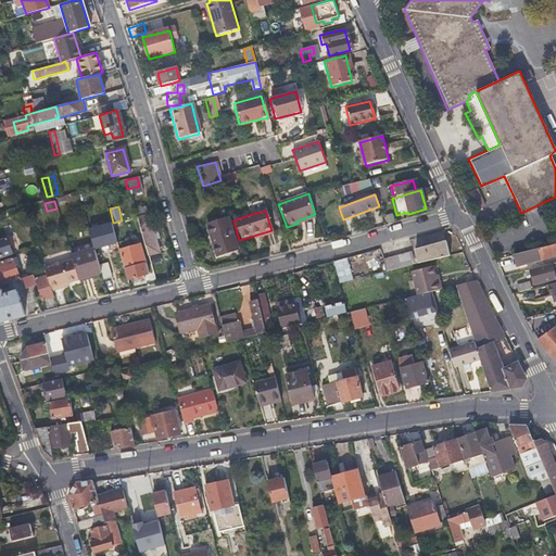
[(295,222),(297,224),(316,217),(315,214),(295,222)]
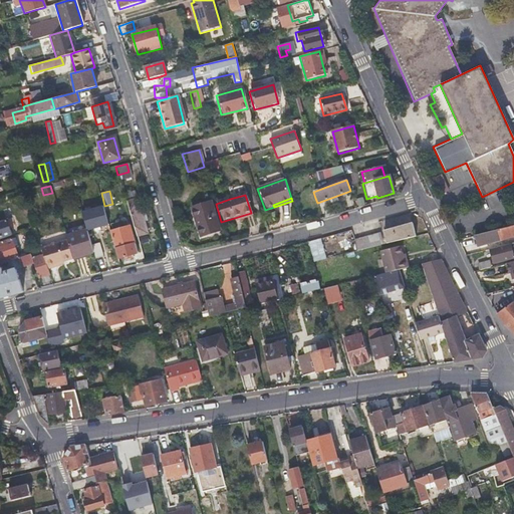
[(136,236),(147,233),(137,200),(126,203),(129,212),(136,236)]
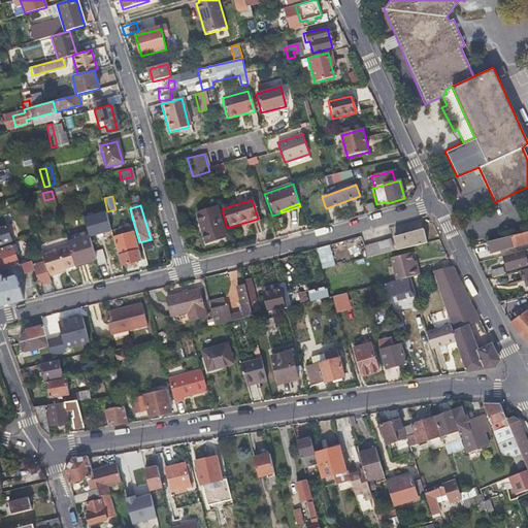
[(130,208),(129,206),(122,208),(125,221),(132,218),(130,208)]
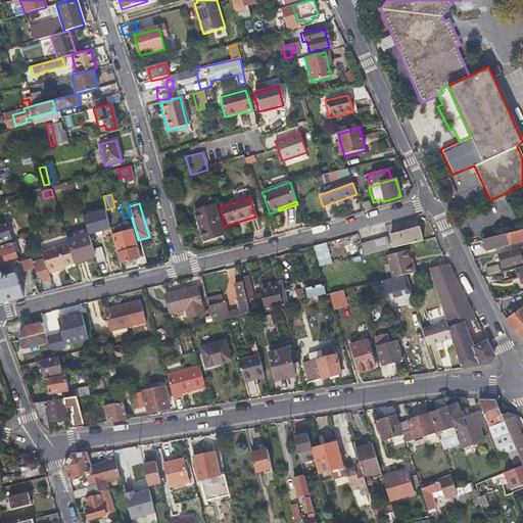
[(204,241),(214,238),(223,235),(215,207),(195,212),(204,241)]
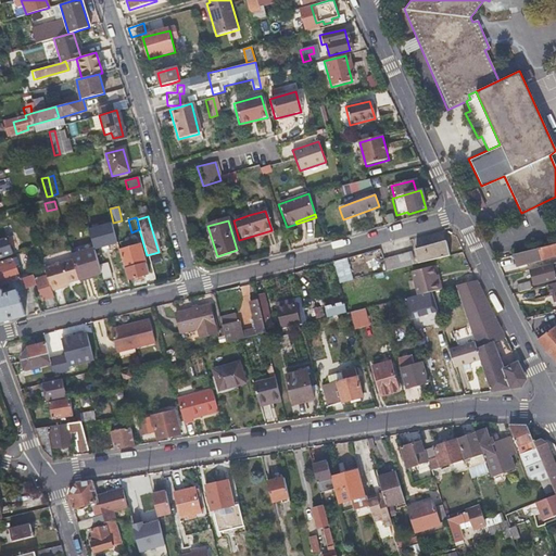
[(116,243),(110,223),(87,230),(93,251),(116,243)]
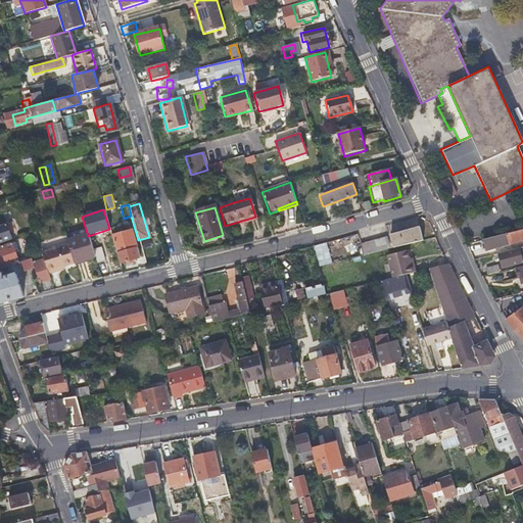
[(0,242),(12,239),(7,226),(0,228),(0,242)]
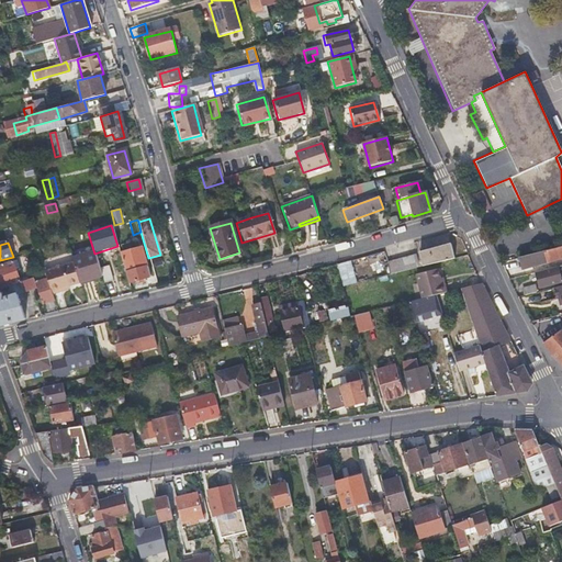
[(453,259),(451,251),(449,245),(418,253),(423,267),(453,259)]
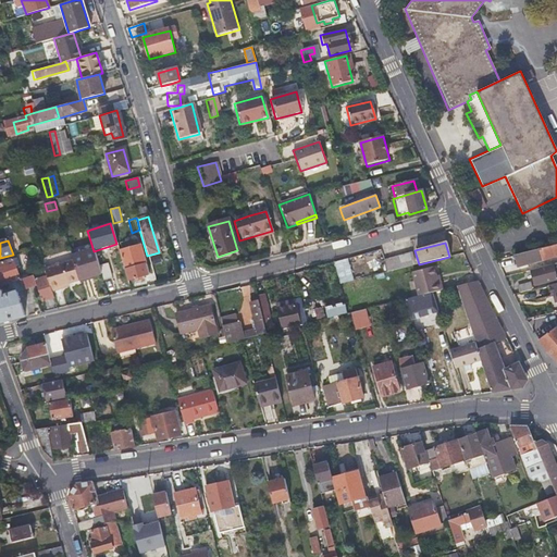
[(556,244),(514,256),(517,265),(556,255),(556,244)]
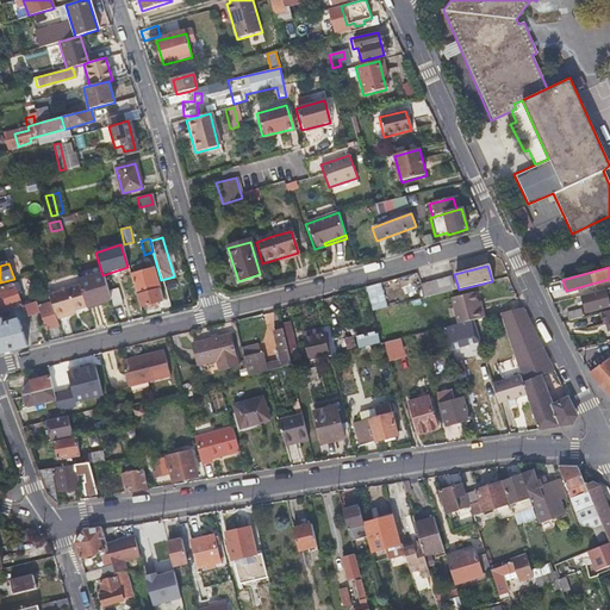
[(139,306),(162,300),(151,269),(130,275),(139,306)]
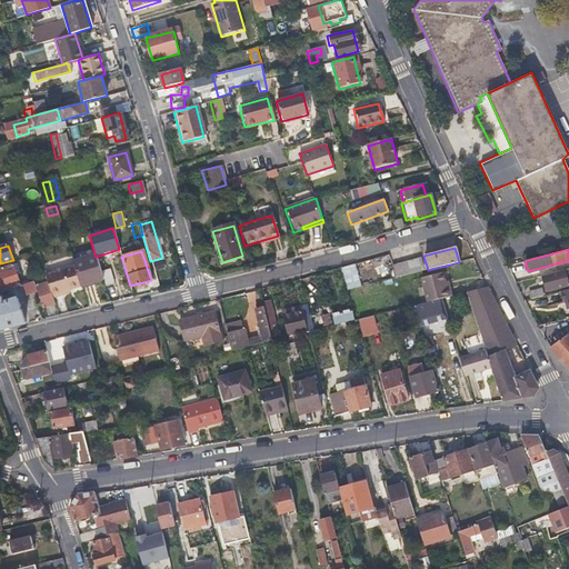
[(72,263),(73,266),(80,287),(102,280),(101,273),(96,257),(72,263)]
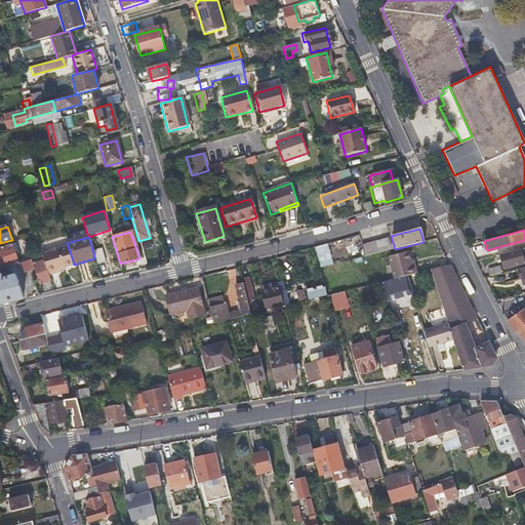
[(390,250),(388,239),(362,246),(365,256),(390,250)]
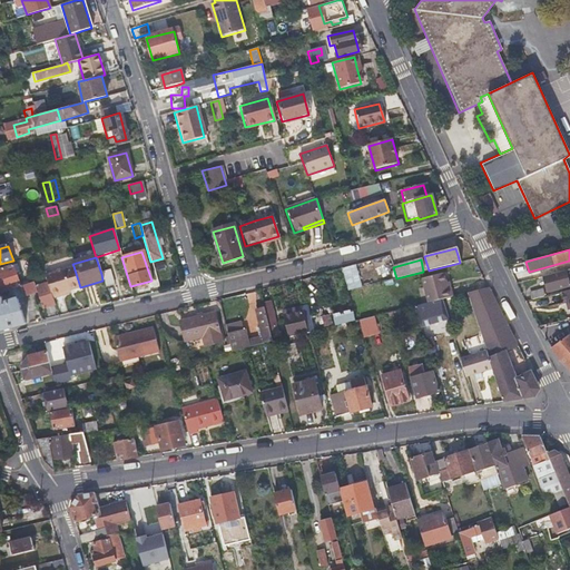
[(0,269),(0,293),(21,286),(15,265),(0,269)]
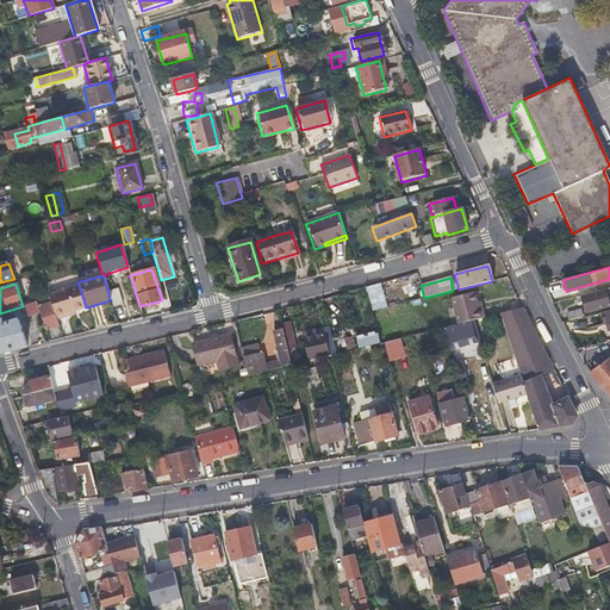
[(383,284),(367,287),(374,313),(390,310),(383,284)]
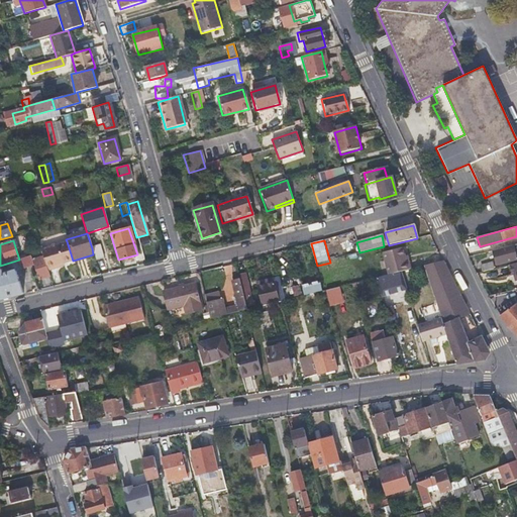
[(40,249),(42,255),(48,271),(56,269),(56,267),(73,261),(67,241),(40,249)]
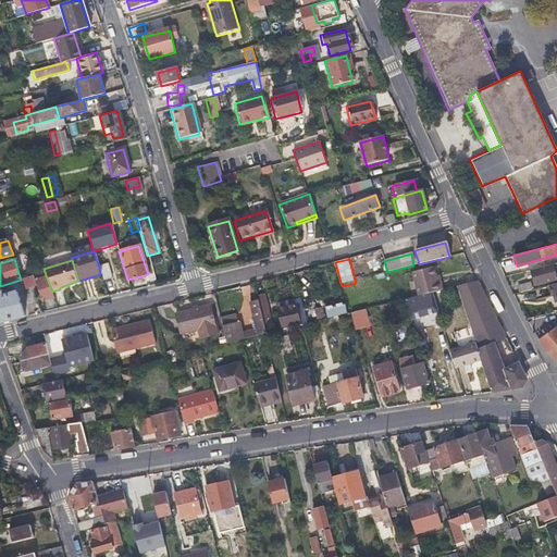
[(556,279),(556,274),(554,270),(556,268),(556,262),(530,270),(533,285),(556,279)]
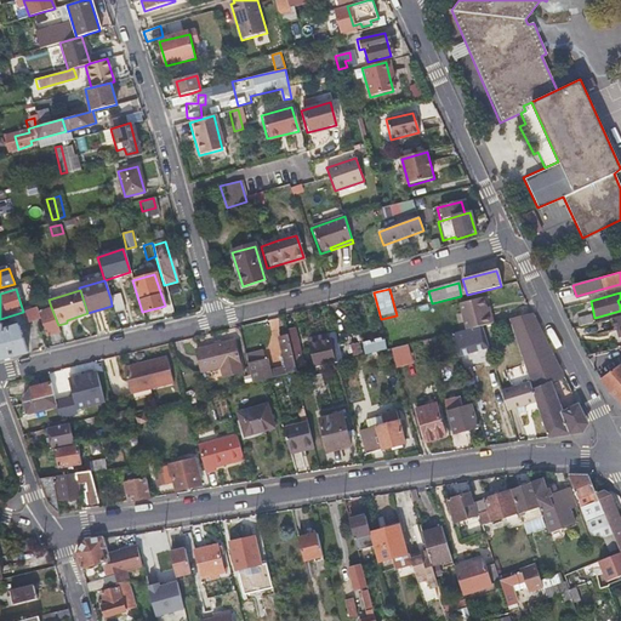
[(119,296),(110,298),(112,306),(115,314),(124,311),(119,296)]
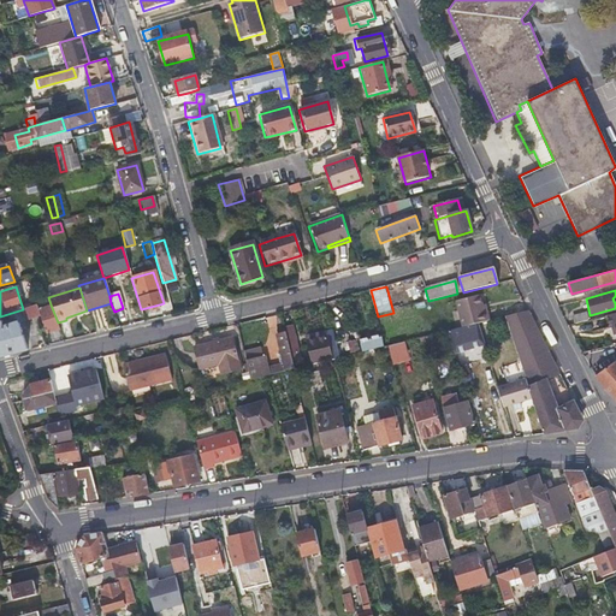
[(463,329),(475,325),(489,321),(487,314),(484,314),(483,307),(480,296),(457,302),(463,329)]
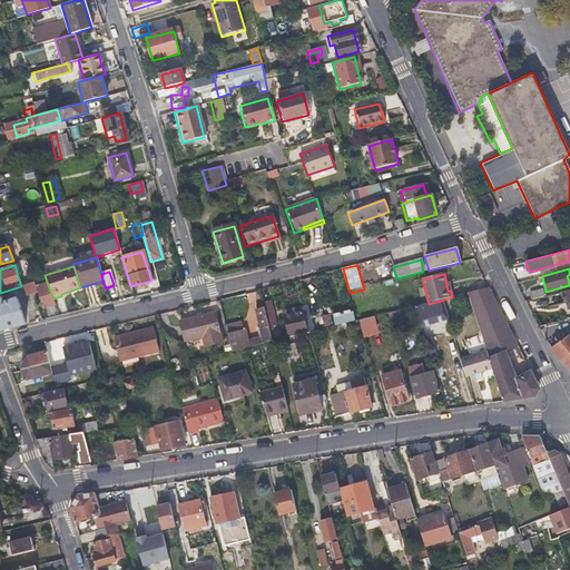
[(47,282),(36,285),(38,293),(42,307),(55,304),(53,298),(47,282)]
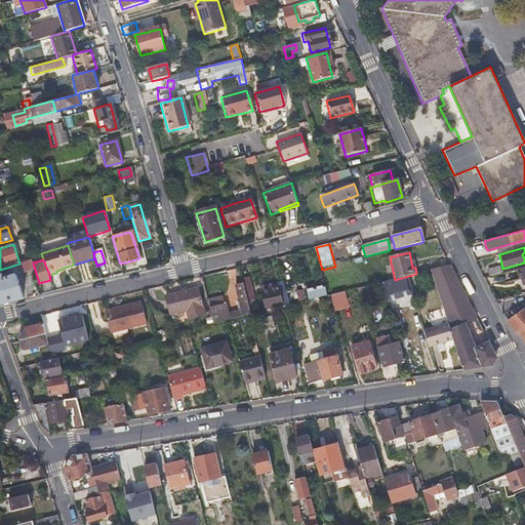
[(35,270),(33,263),(32,260),(22,264),(25,273),(35,270)]
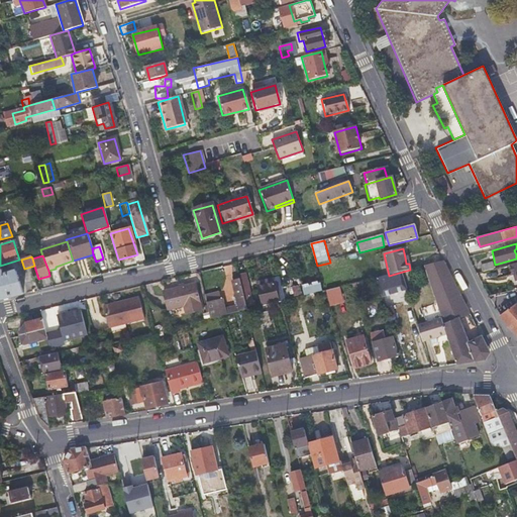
[(440,320),(445,334),(455,365),(485,360),(489,352),(482,338),(467,346),(457,319),(470,313),(443,262),(423,267),(440,320)]
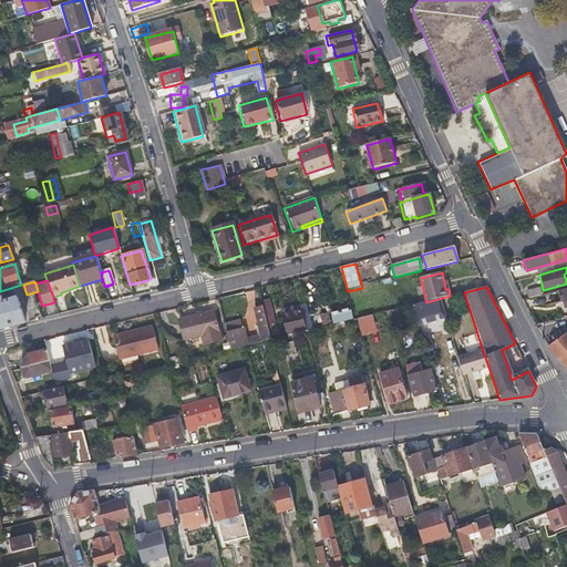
[(542,295),(540,291),(539,288),(526,291),(528,298),(542,295)]
